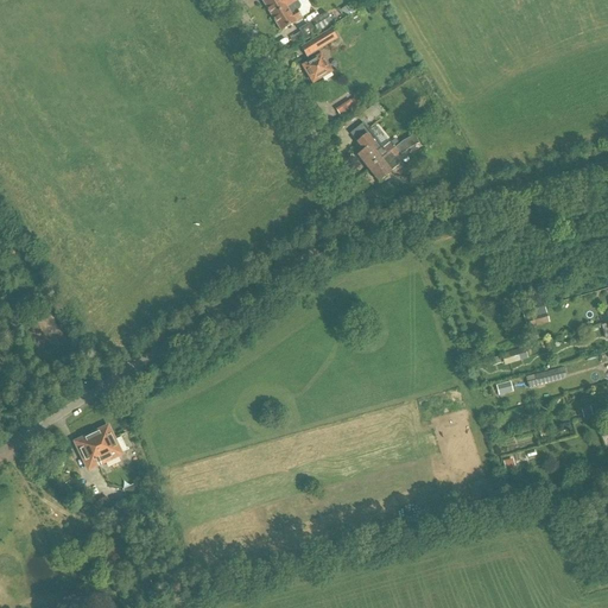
[(272,18),(298,1),(297,1),(296,0),(264,0),(263,1),(272,18)]
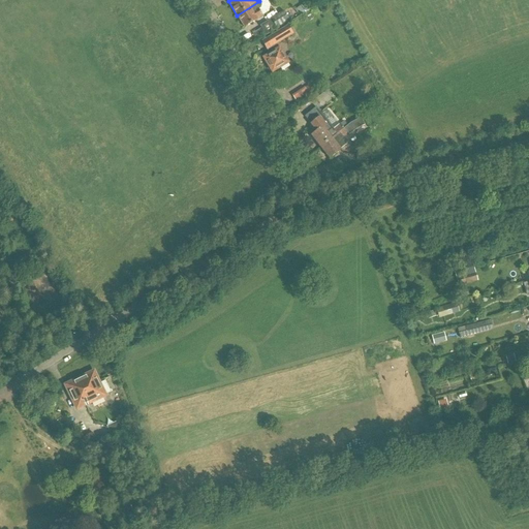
[(259,1),(237,16),(245,28),(257,21),(256,19),(262,16),(259,9),(260,8),(261,5),(259,1)]
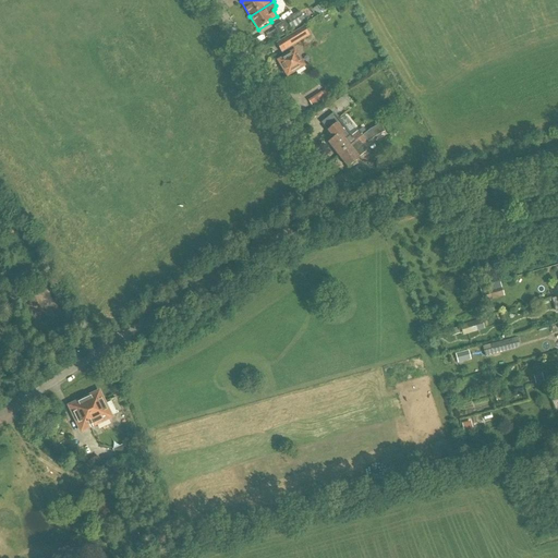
[(340,15),(347,12),(342,3),(336,7),(340,15)]
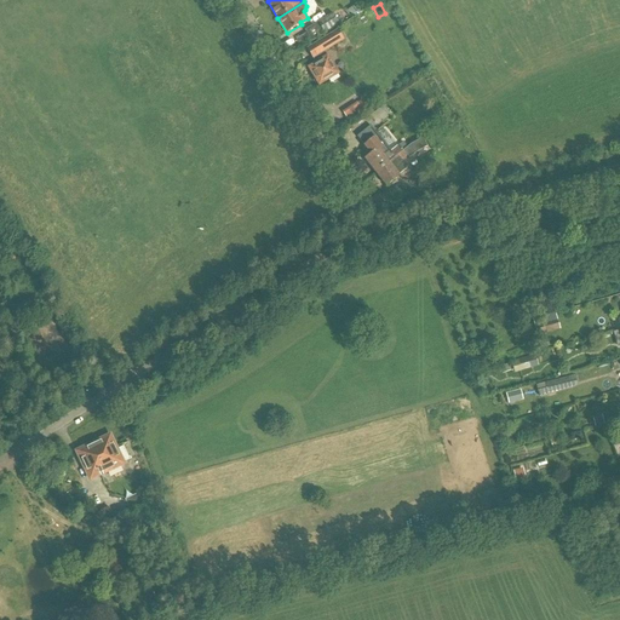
[(311,42),(325,34),(323,34),(339,24),(333,13),(304,30),(306,33),(296,40),(299,45),(310,39),(311,42)]
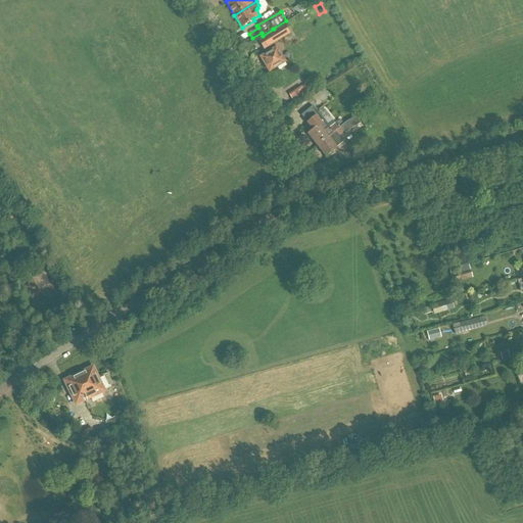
[(284,25),(258,41),(264,50),(265,49),(267,53),(260,57),(269,72),(285,62),(276,48),(274,44),(290,34),(284,25)]
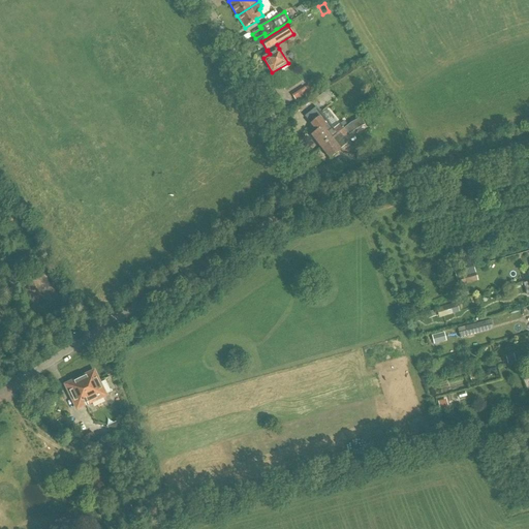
[(315,92),(311,86),(306,89),(305,87),(291,95),(298,103),(310,96),(315,92)]
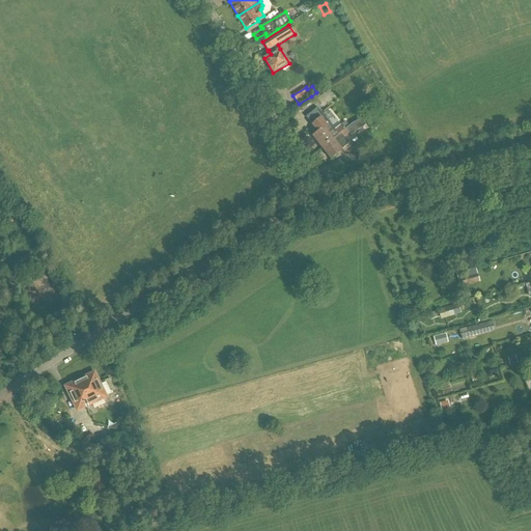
[(323,149),(345,130),(341,124),(334,130),(317,108),(305,117),(311,124),(317,133),(312,137),(323,149)]
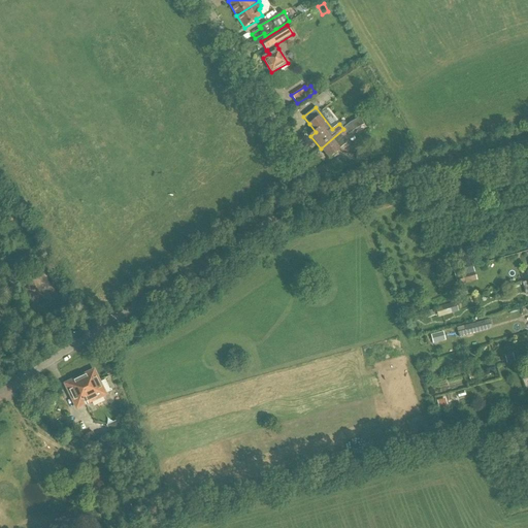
[(321,149),(329,159),(340,150),(339,149),(348,143),(342,136),(347,133),(349,135),(355,130),(364,125),(360,118),(350,124),(343,129),(321,149)]
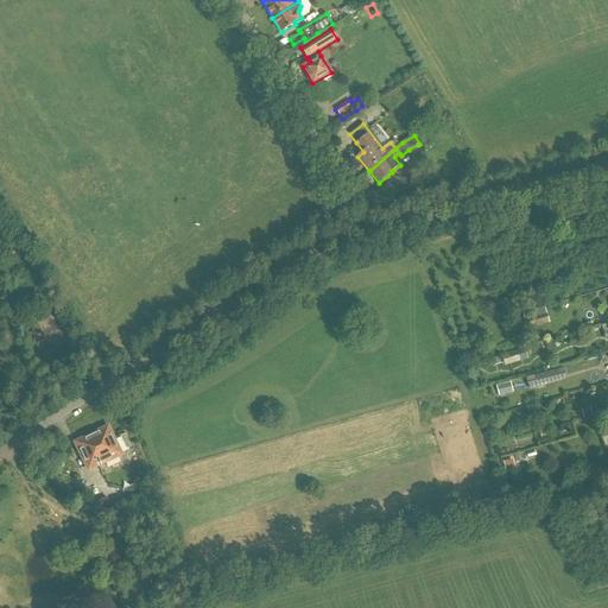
[(526,330),(550,323),(546,315),(545,306),(523,312),(526,330)]
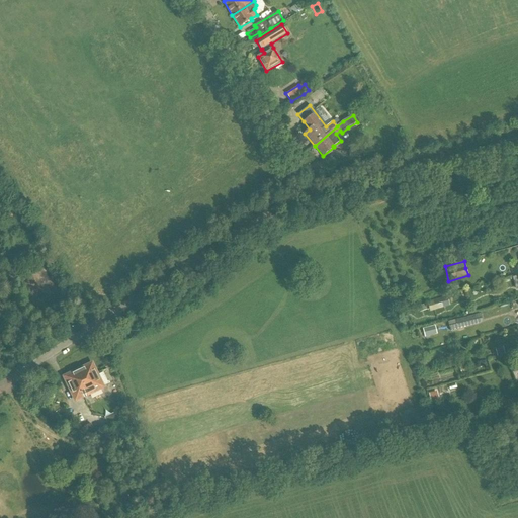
[(457,330),(483,323),(481,314),(455,320),(457,330)]
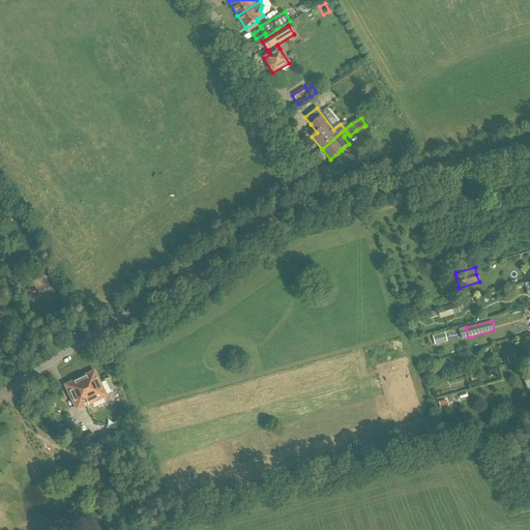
[(506,357),(508,365),(517,363),(514,355),(506,357)]
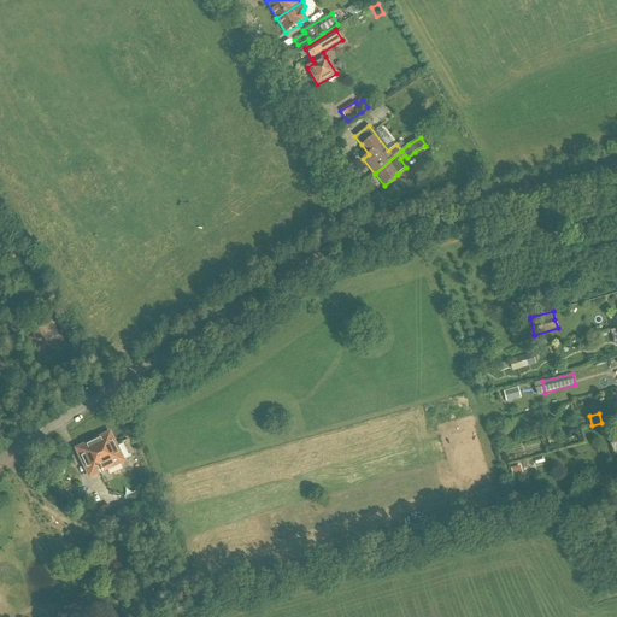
[(89,477),(123,462),(110,434),(76,450),(89,477)]
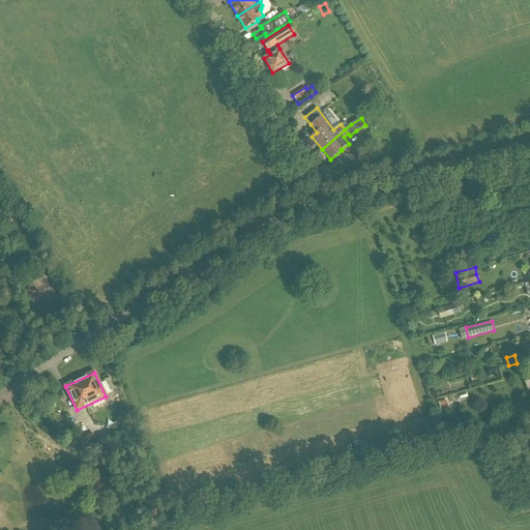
[(111,394),(115,392),(109,380),(105,383),(111,394)]
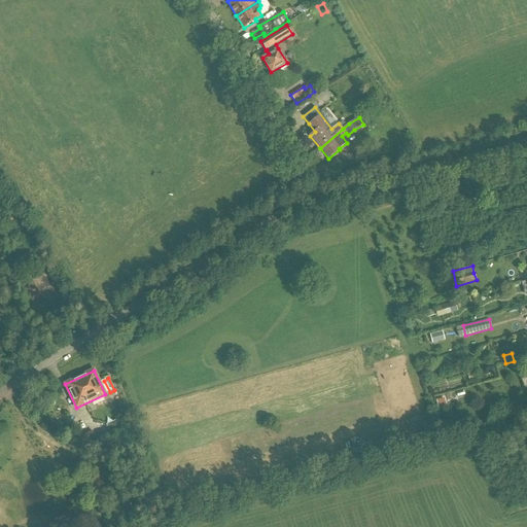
[(121,428),(117,420),(106,425),(110,433),(121,428)]
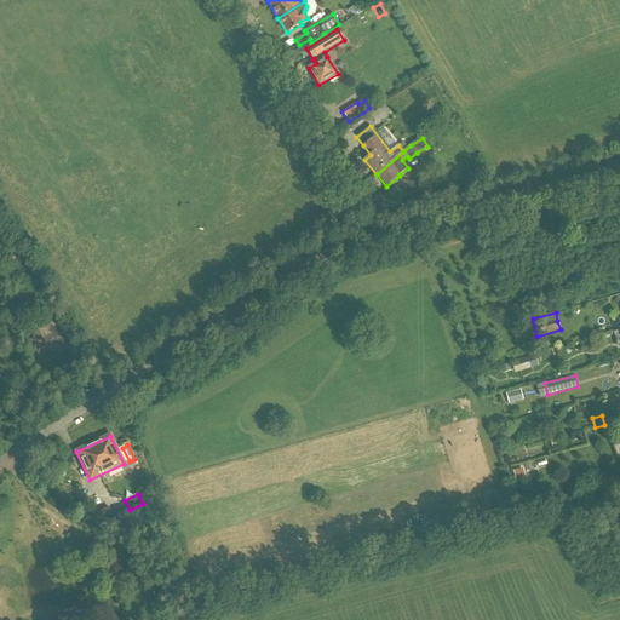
[(108,506),(95,515),(101,526),(115,518),(108,506)]
